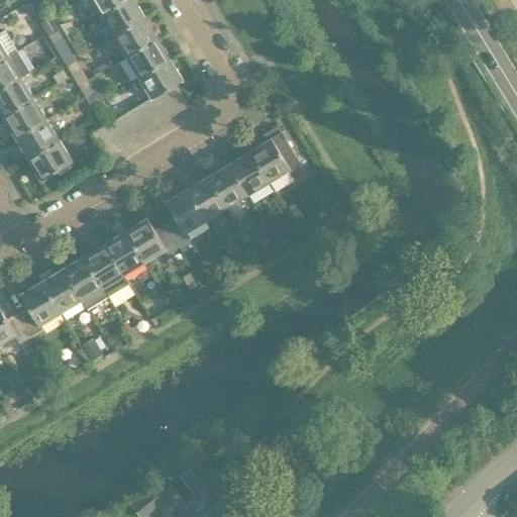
[(126,0),(91,0),(101,15),(126,0)]
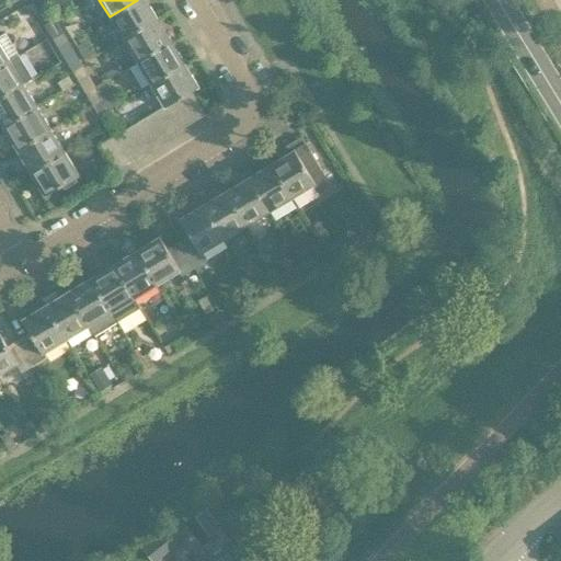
[(158,19),(146,0),(137,0),(110,16),(123,39),(158,19)]
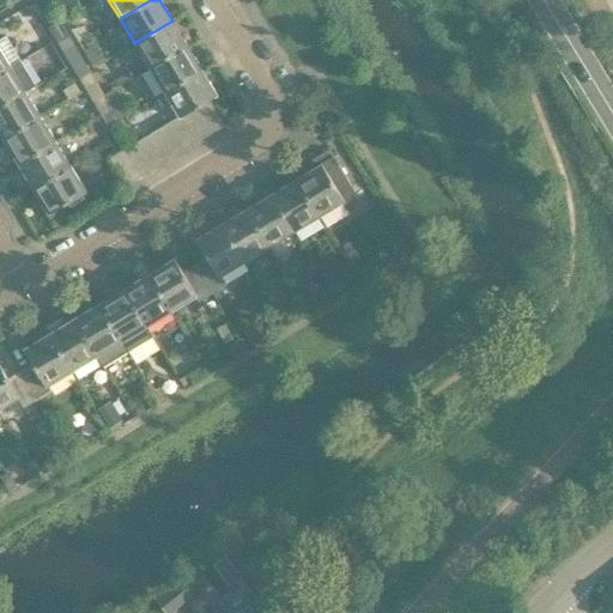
[(187,46),(173,20),(134,43),(150,68),(187,46)]
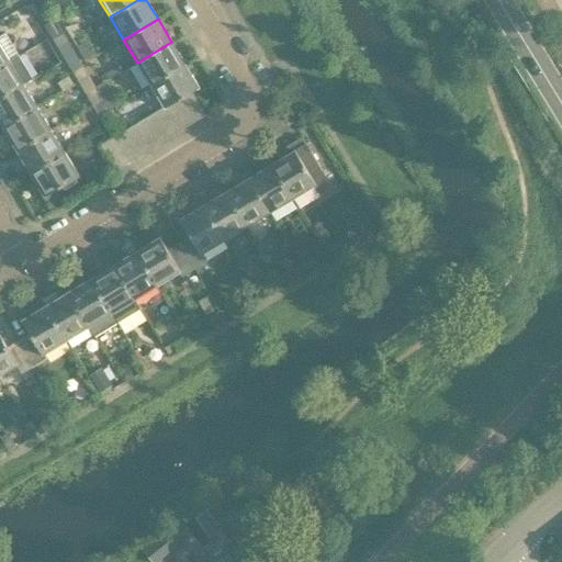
[(45,26),(52,37),(62,32),(55,20),(45,26)]
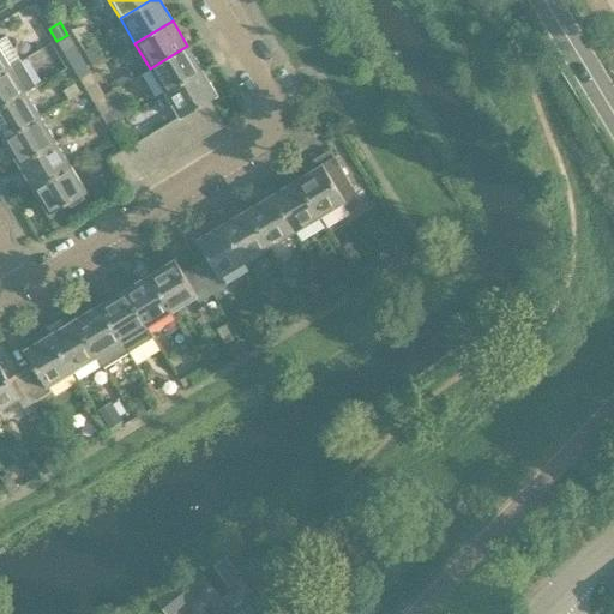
[(74,47),(67,35),(56,41),(64,53),(74,47)]
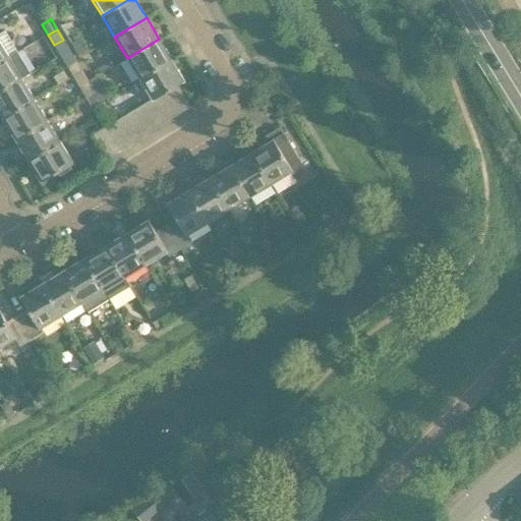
[(0,62),(9,57),(18,52),(5,32),(0,34),(0,62)]
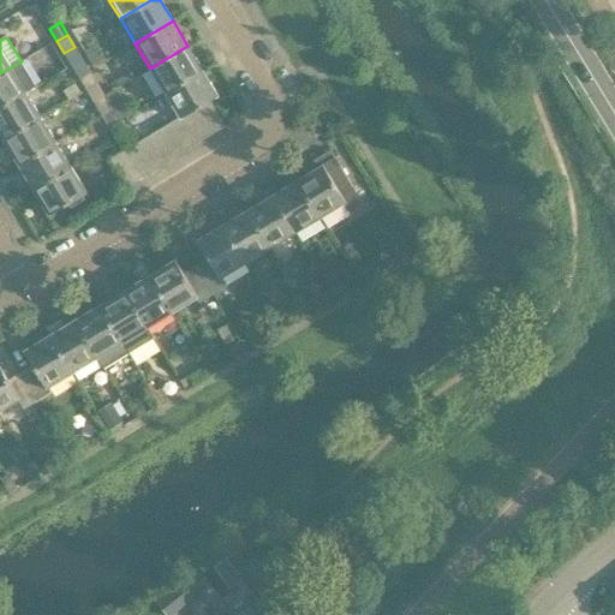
[(203,70),(187,46),(150,69),(165,94),(203,70)]
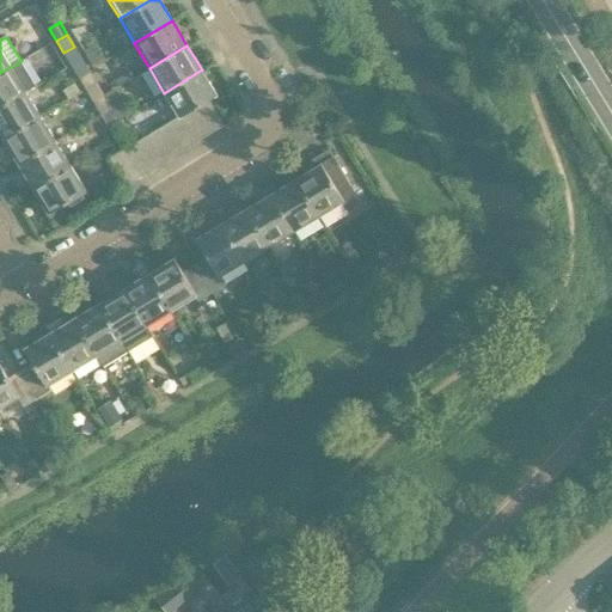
[(63,53),(72,65),(81,59),(74,47),(63,53)]
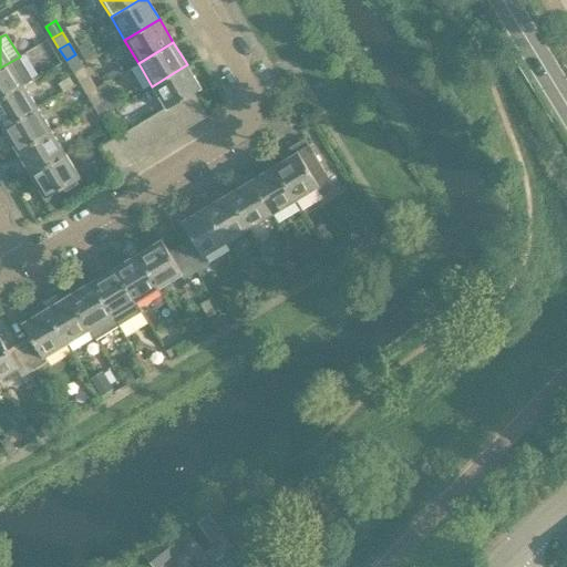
[(61,63),(55,54),(47,60),(52,69),(61,63)]
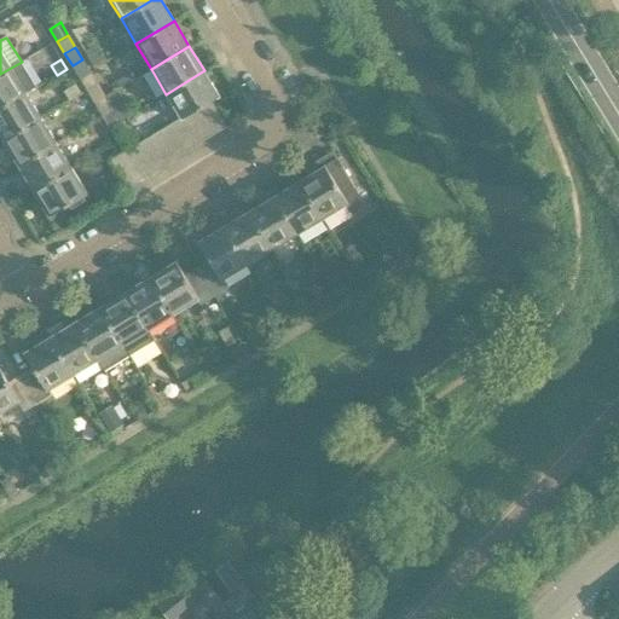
[(90,71),(82,59),(73,65),(80,79),(90,71)]
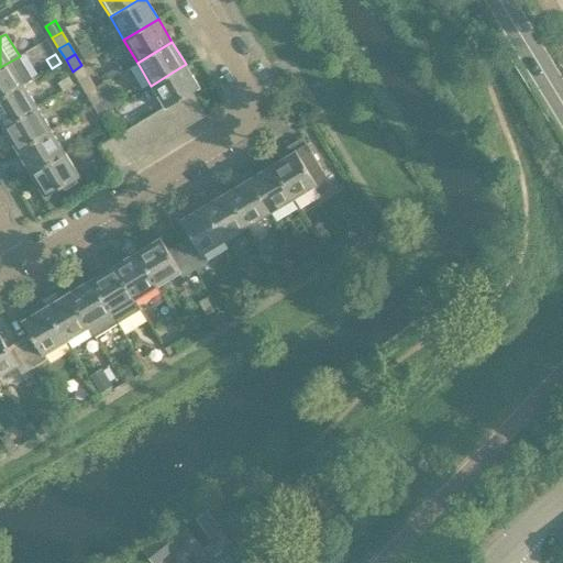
[(20,56),(10,62),(0,67),(0,99),(24,85),(33,79),(20,56)]
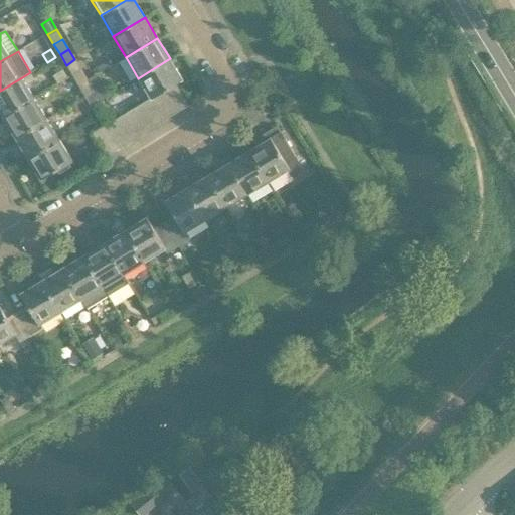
[(183,80),(170,58),(138,78),(150,99),(144,103),(157,125),(167,119),(154,98),(165,92),(175,84),(183,80)]
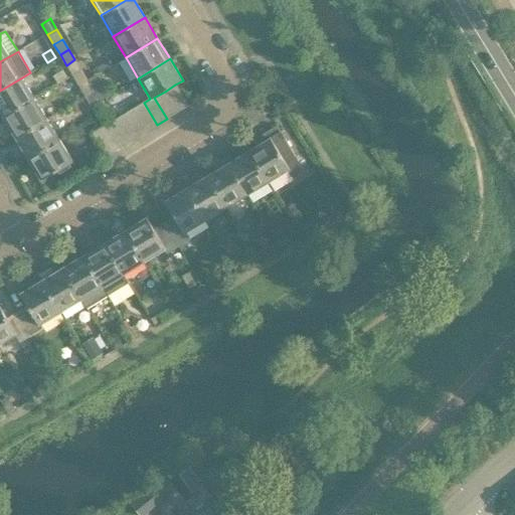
[(66,65),(72,75),(81,70),(74,59),(66,65)]
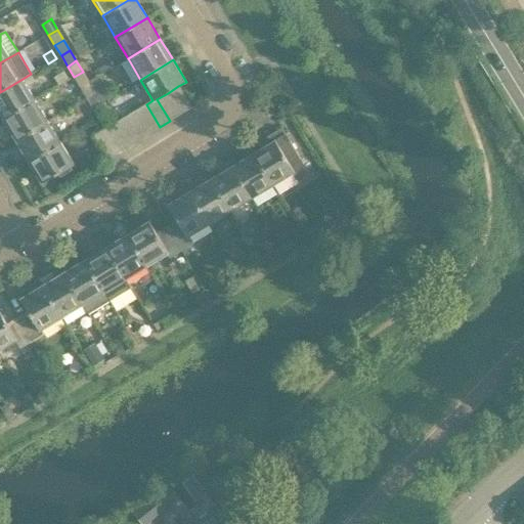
[(63,72),(54,78),(58,84),(68,78),(63,72)]
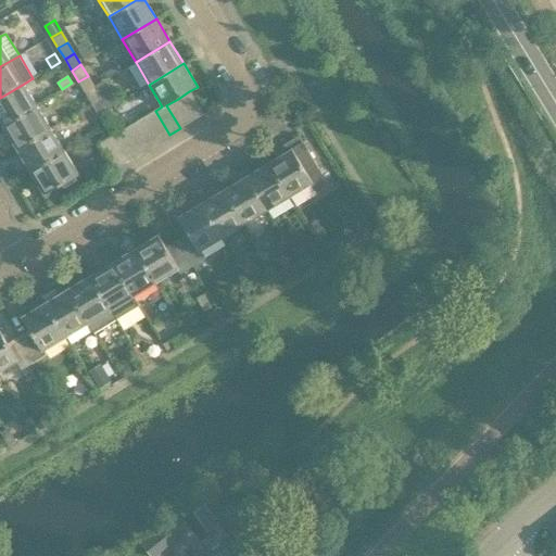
[(95,87),(88,76),(78,81),(85,92),(95,87)]
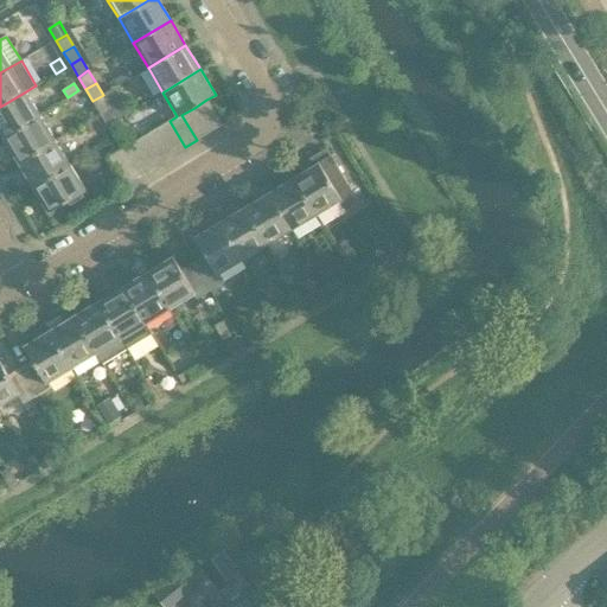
[(40,116),(26,91),(0,107),(0,133),(4,139),(40,116)]
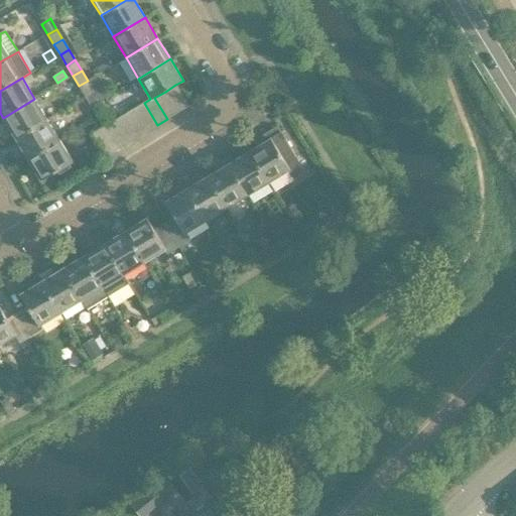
[(88,81),(79,86),(85,96),(94,91),(88,81)]
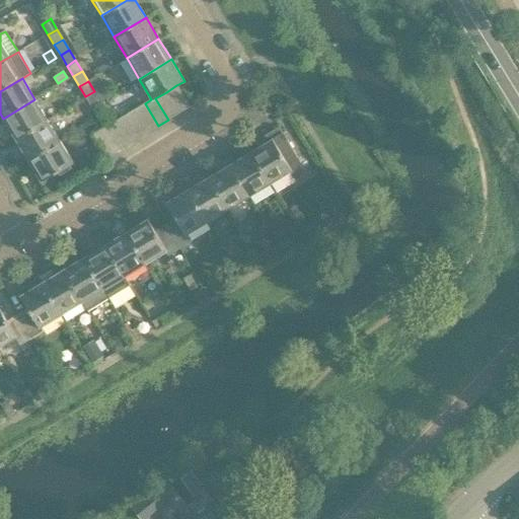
[(176,85),(166,92),(178,114),(190,107),(176,85)]
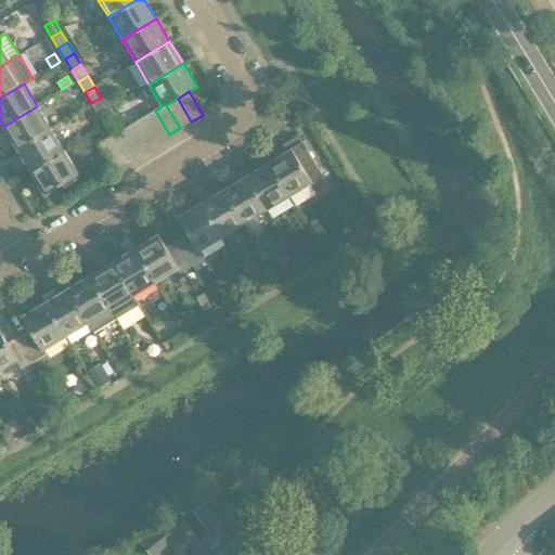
[(111,92),(101,98),(107,108),(117,103),(111,92)]
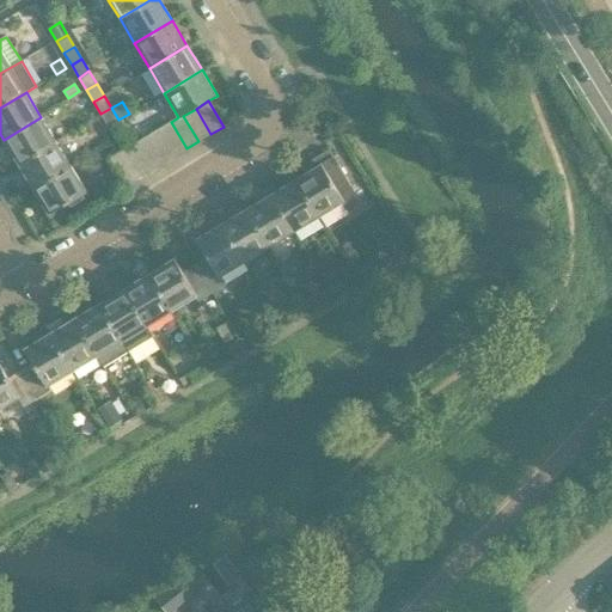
[(118,120),(111,108),(101,114),(108,127),(118,120)]
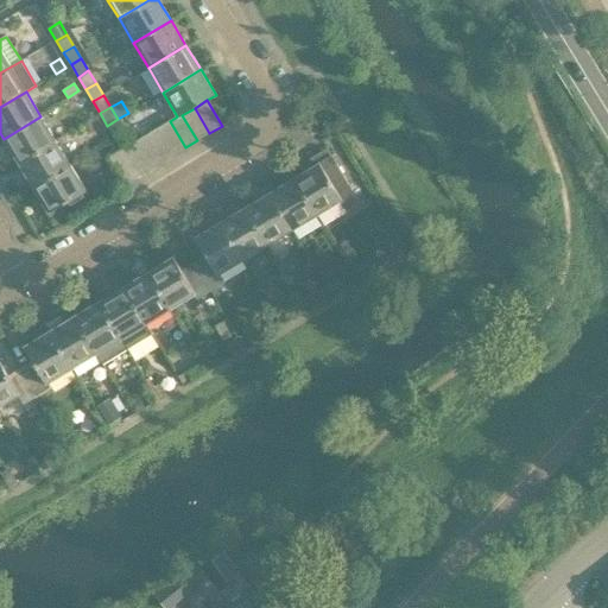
[(197,140),(209,133),(195,108),(182,115),(197,140)]
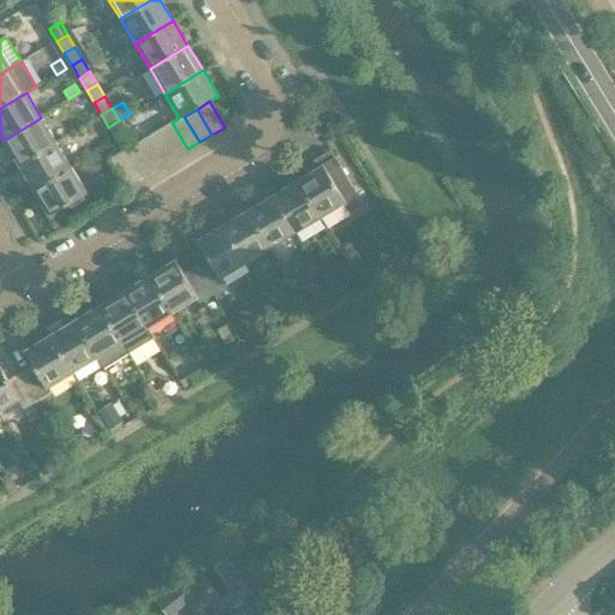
[(57,142),(41,118),(4,141),(18,165),(57,142)]
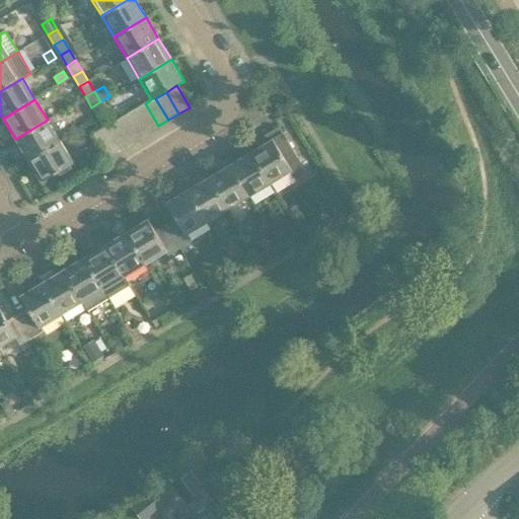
[(145,103),(135,109),(148,132),(158,126),(145,103)]
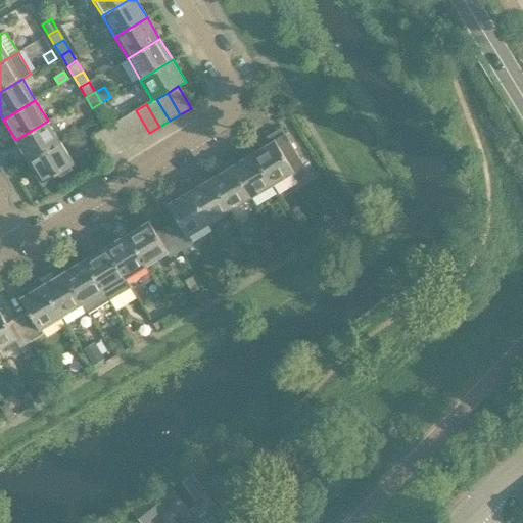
[(149,133),(136,110),(125,116),(139,139),(149,133)]
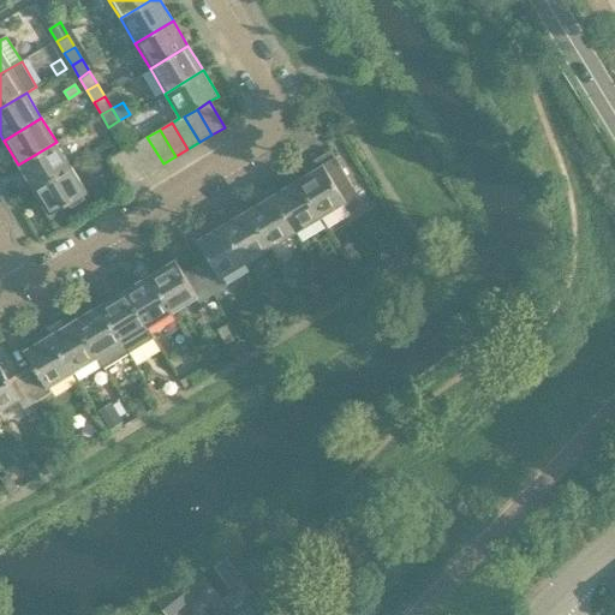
[(163,163),(147,137),(135,144),(151,171),(163,163)]
